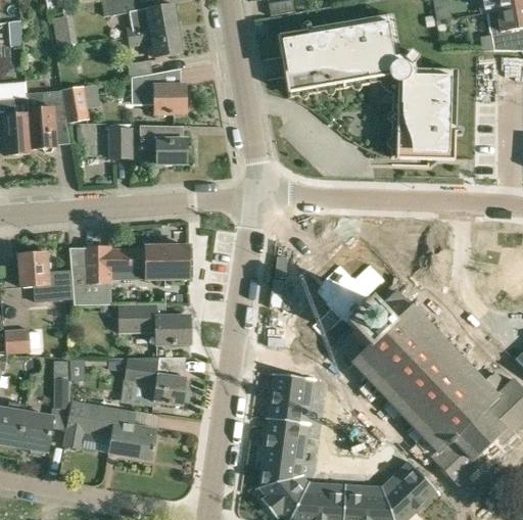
[(46,0),(47,8),(82,2),(82,0),(46,0)]
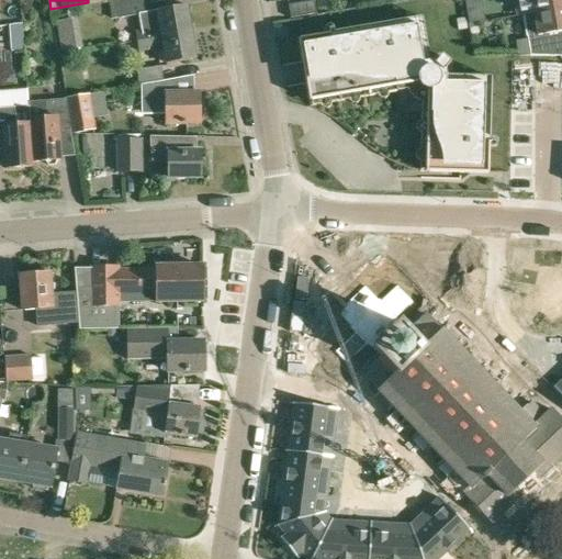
[(144,11),(147,7),(146,0),(114,0),(117,15),(144,11)]
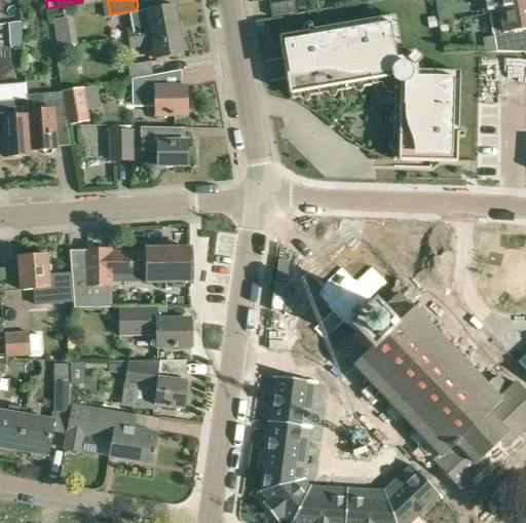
[(296,11),(296,8),(294,0),(288,0),(269,3),(271,15),(296,11)]
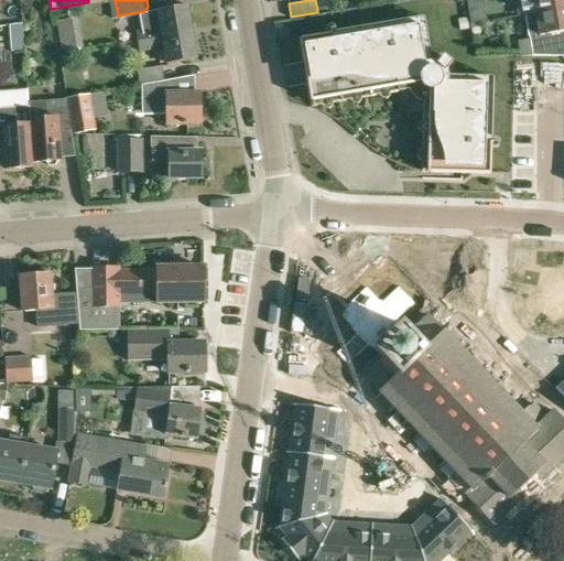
[(519,0),(521,12),(563,4),(563,0),(519,0)]
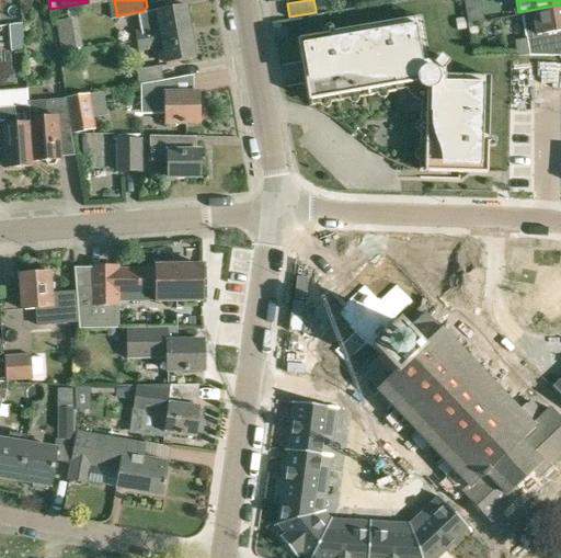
[(136,38),(191,29),(185,2),(151,9),(146,15),(148,26),(134,30),(136,38)]
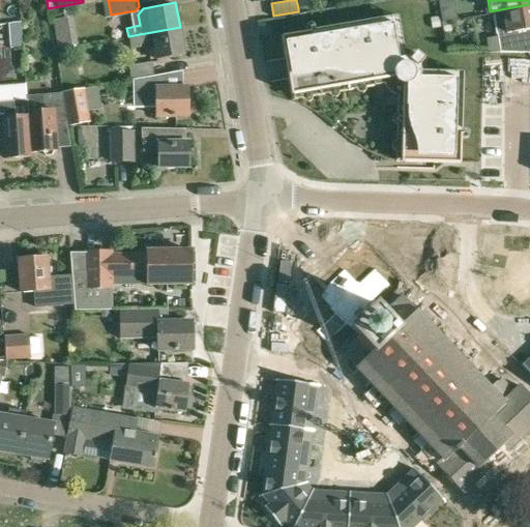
[(529,4),(490,11),(490,12),(493,11),(499,50),(524,50),(521,28),(529,26),(529,4)]
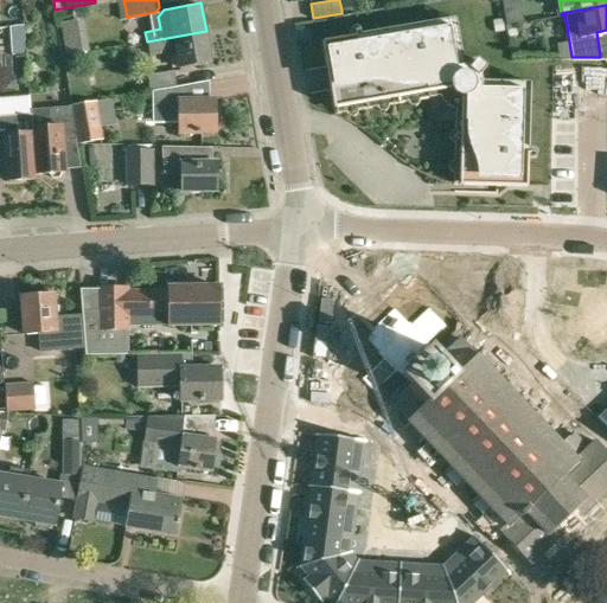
[(445,103),(480,62),(477,58),(471,65),(462,65),(454,18),(421,24),(434,96),(439,95),(440,97),(441,100),(443,101),(445,103)]
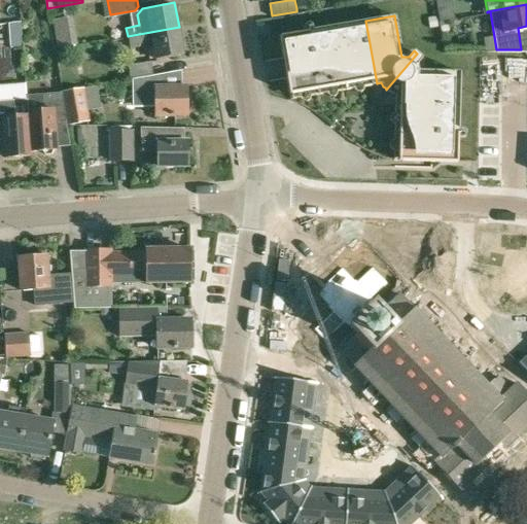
[(377,83),(365,21),(337,26),(348,89),(377,83)]
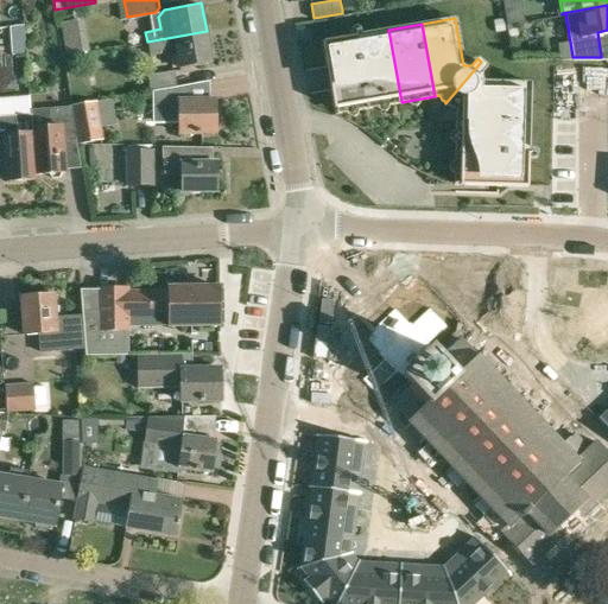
[(388,30),(355,36),(368,108),(401,102),(388,30)]
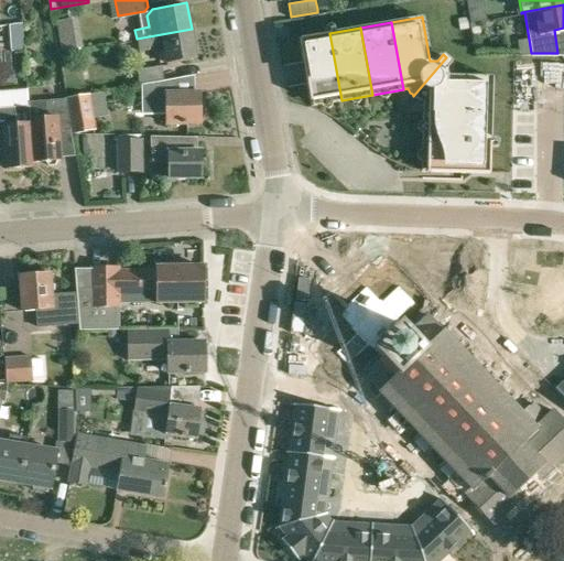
[(196,56),(192,29),(137,39),(138,49),(163,44),(166,62),(196,56)]
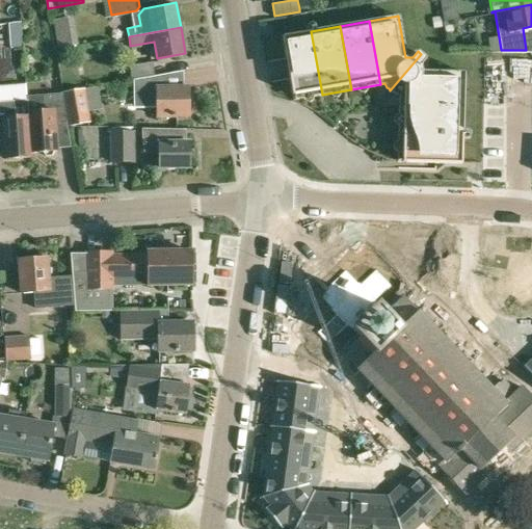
[(322,95),(311,31),(282,36),(293,100),(322,95)]
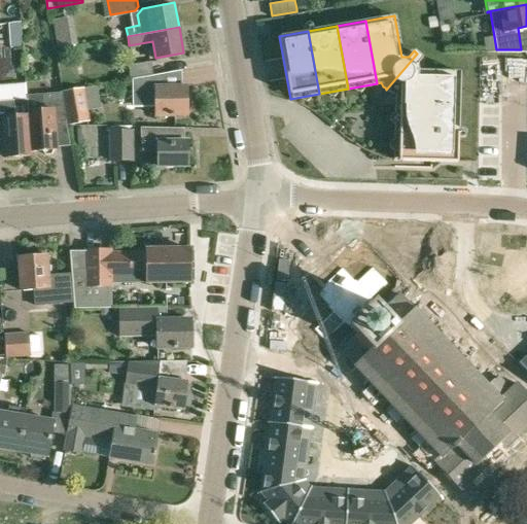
[(417,54),(386,90),(388,91),(391,93),(393,94),(395,94),(394,99),(458,100),(459,70),(418,70),(416,64),(421,58),(417,54)]
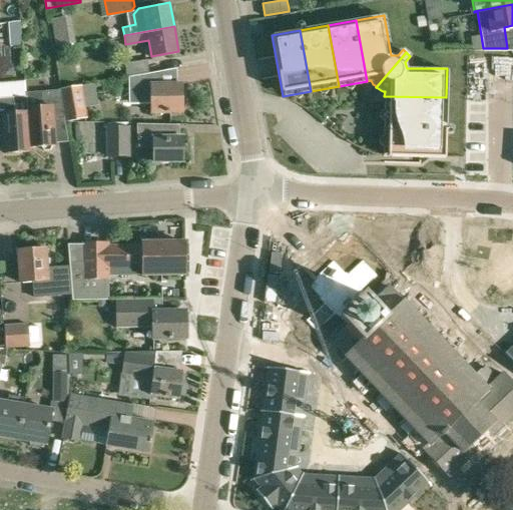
[(127,75),(128,75),(149,71),(147,57),(125,61),(127,75)]
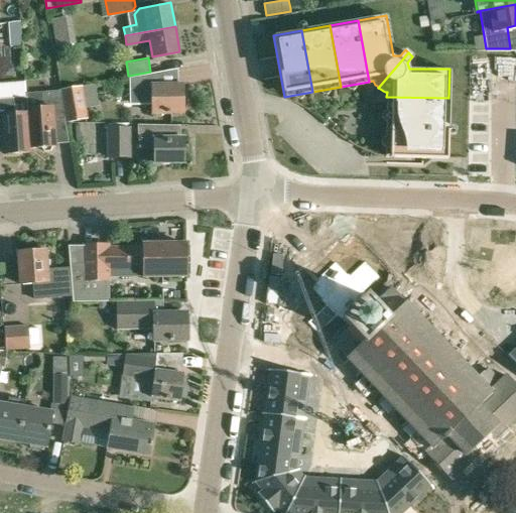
[(150,72),(129,76),(129,84),(128,84),(129,98),(151,98),(151,112),(182,111),(182,83),(156,83),(155,71),(150,72)]
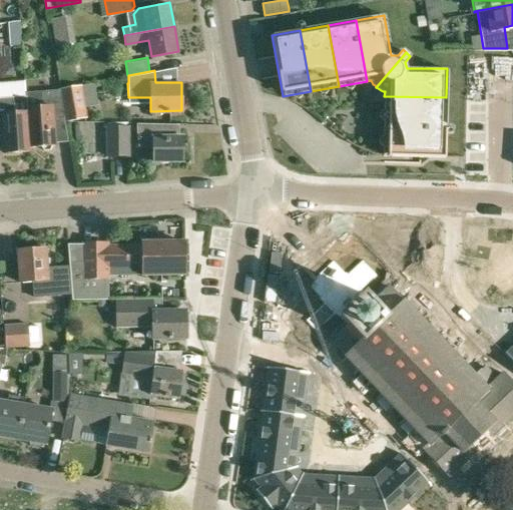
[(4,79),(4,95),(32,95),(32,79),(4,79)]
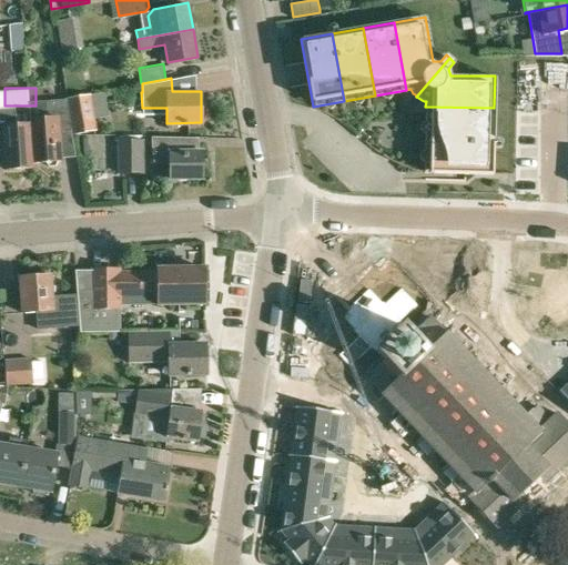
[(97,128),(91,92),(69,96),(72,132),(97,128)]
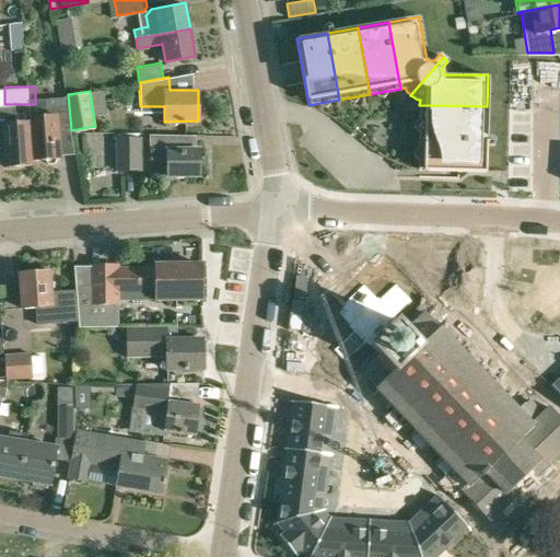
[(44,116),(32,116),(31,117),(34,160),(47,159),(49,163),(56,162),(58,158),(59,158),(56,128),(69,127),(67,96),(46,99),(47,107),(44,107),(44,116)]
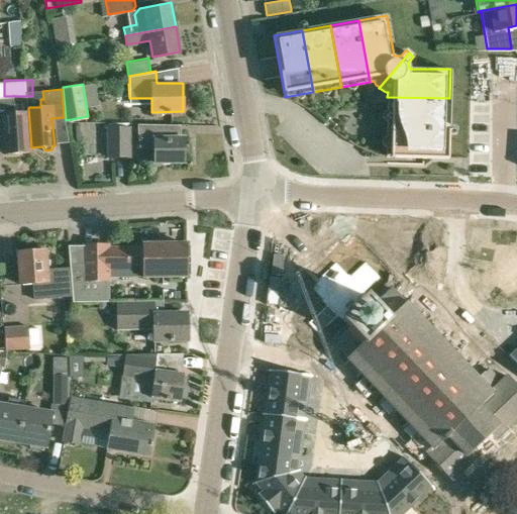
[(28,108),(29,107),(28,96),(0,98),(0,129),(4,129),(6,153),(32,151),(31,147),(28,108)]
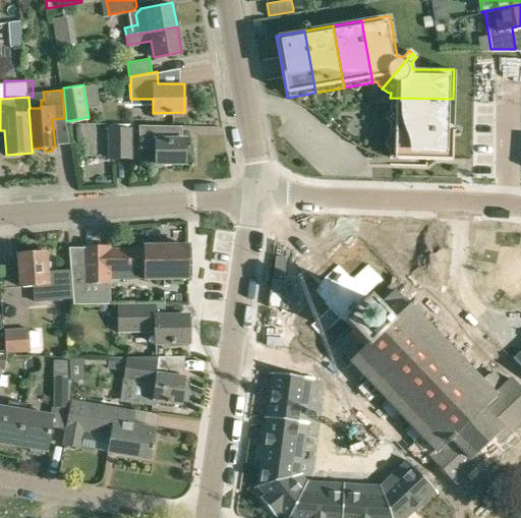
[(453,99),(390,98),(390,127),(453,128),(453,99)]
